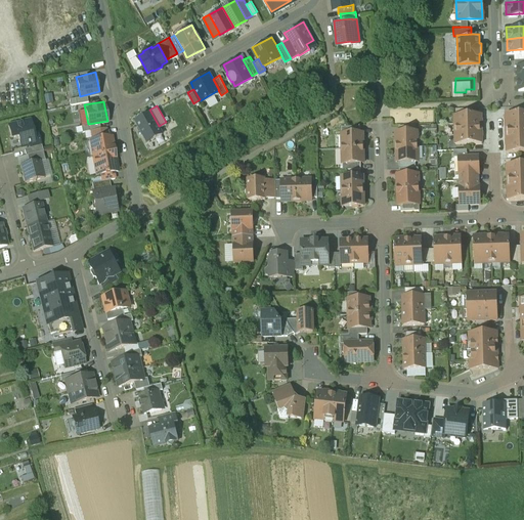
[(145,113),(135,119),(147,139),(162,131),(159,126),(149,110),(145,112),(145,113)]
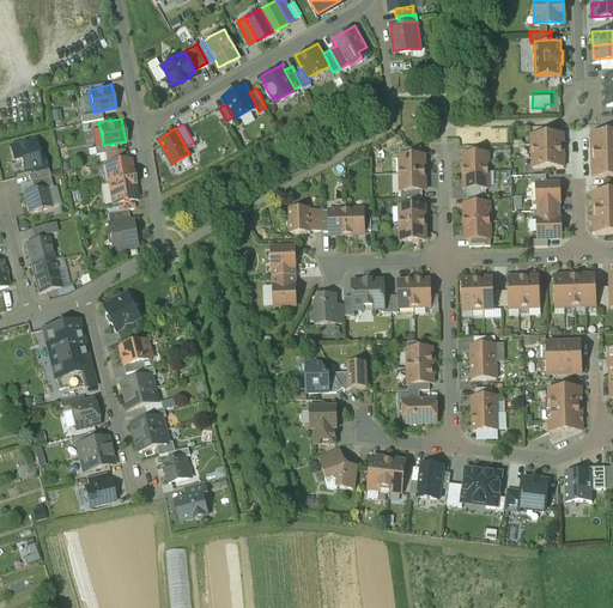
[(612,128),(607,128),(604,128),(592,129),(593,174),(612,172),(612,128)]
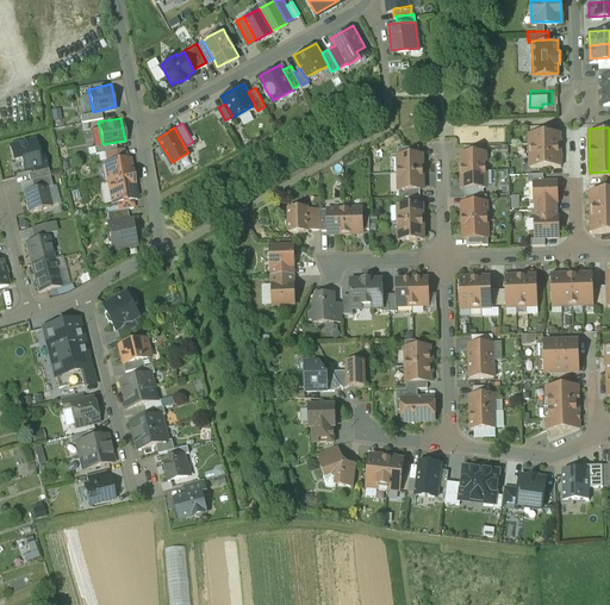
[(549,129),(528,130),(529,163),(560,162),(560,129),(549,129)]
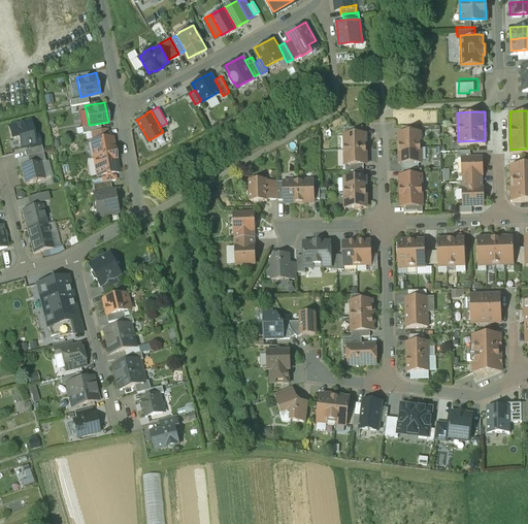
[(43,150),(38,131),(33,133),(30,119),(8,124),(11,136),(19,134),(22,145),(34,142),(34,145),(35,144),(36,151),(42,150),(43,150)]
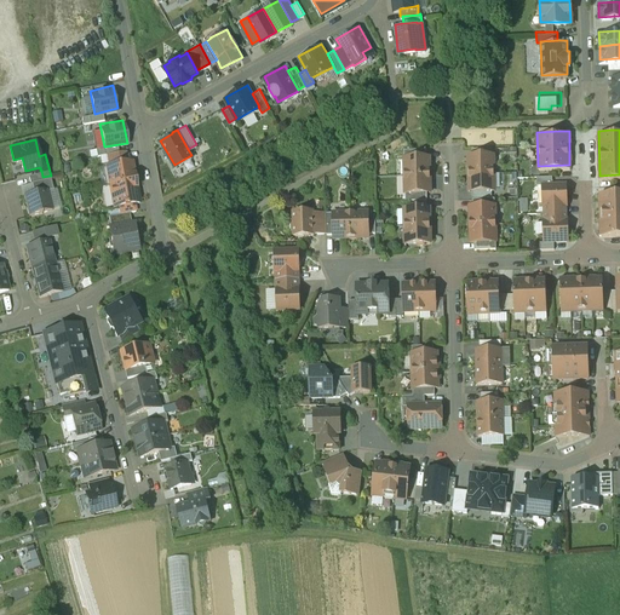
[(125,149),(110,151),(112,159),(126,156),(125,149)]
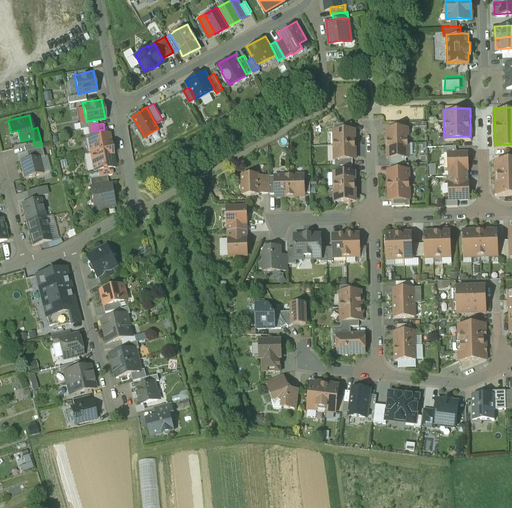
[(389,125),(386,126),(387,140),(408,139),(407,125),(405,125),(389,125)]
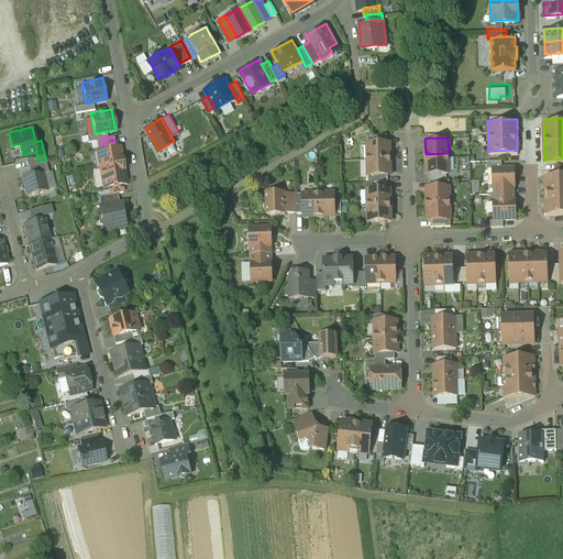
[(386,139),(366,140),(366,155),(390,155),(389,139),(386,139)]
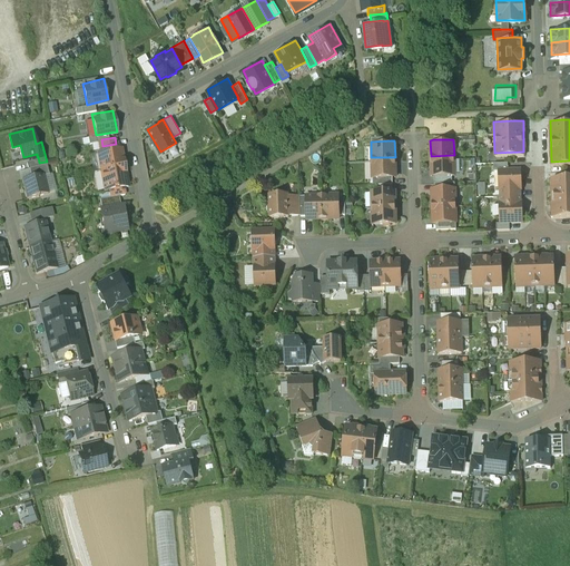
[(121,146),(98,150),(101,167),(124,164),(121,146)]
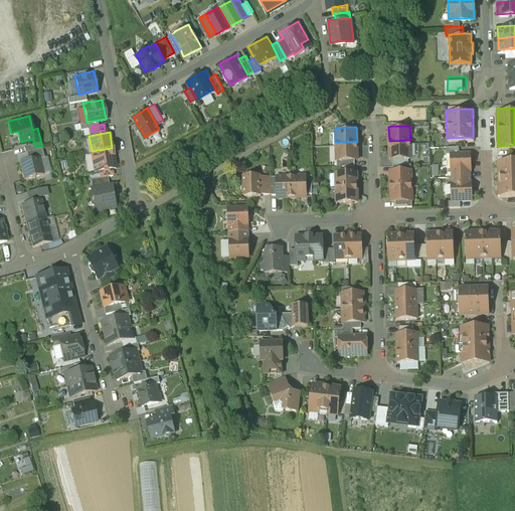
[(410,140),(389,141),(389,155),(410,155),(410,140)]
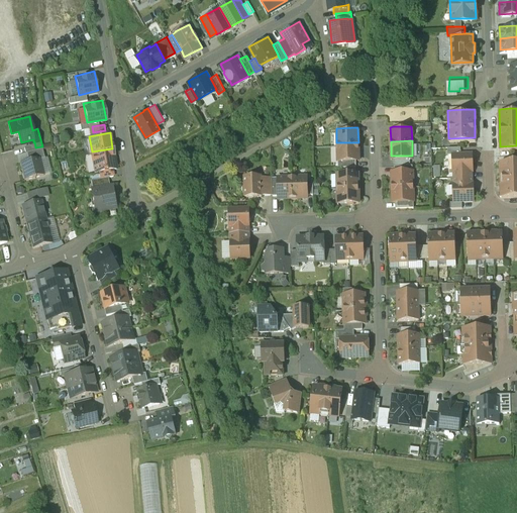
[(33,142),(23,144),(25,150),(26,150),(35,147),(34,141),(33,142)]
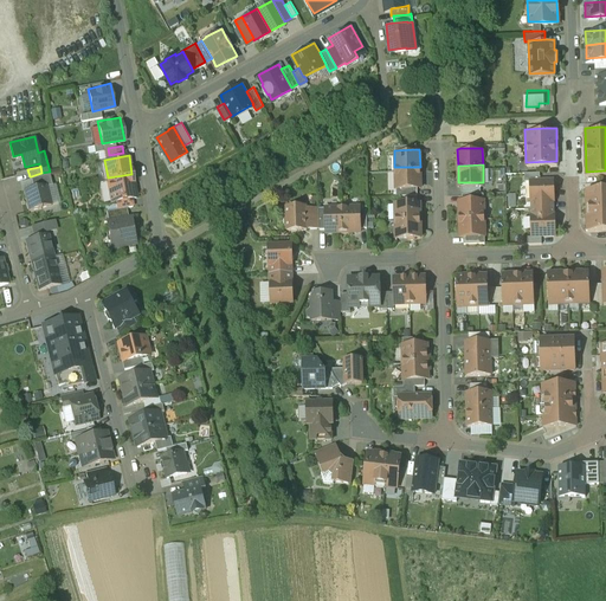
[(420,167),(394,167),(395,185),(417,183),(420,183),(420,167)]
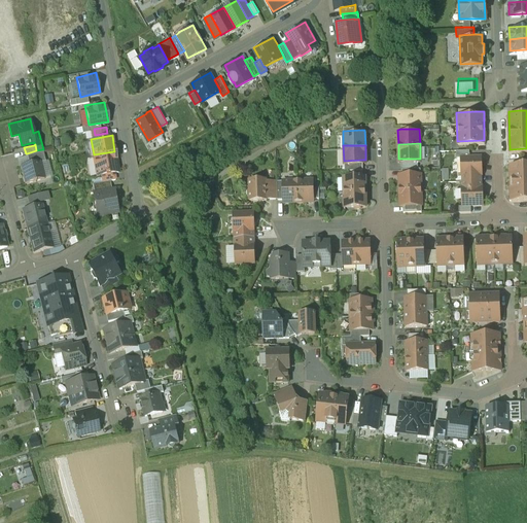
[(36,150),(27,153),(29,162),(40,159),(40,160),(44,158),(42,149),(36,150)]
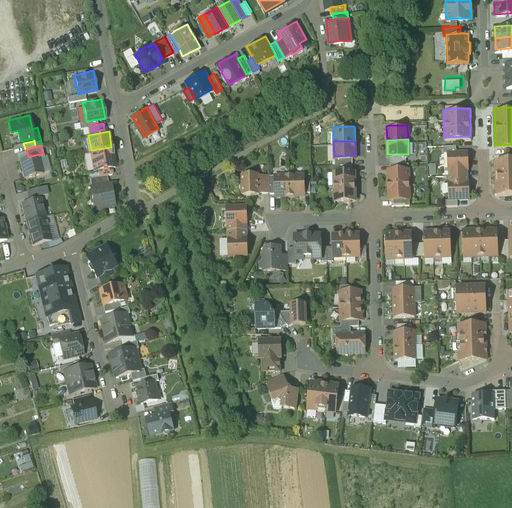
[(111,147),(91,150),(94,168),(99,167),(111,165),(114,164),(111,147)]
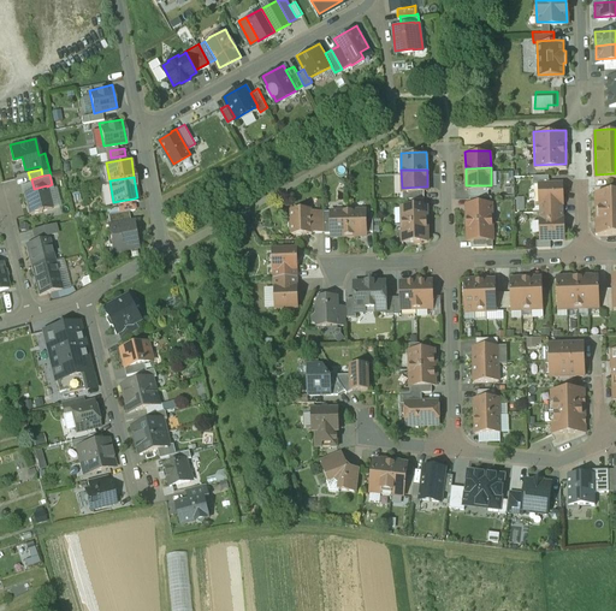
[(549,181),(539,181),(539,201),(562,200),(562,179),(549,181)]
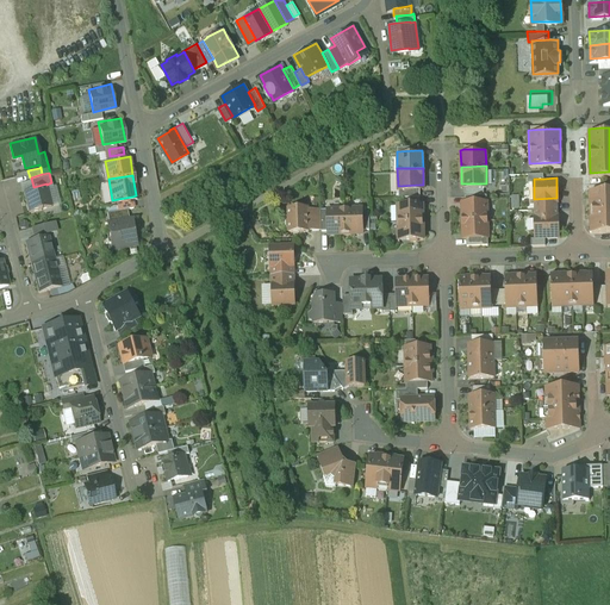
[(33,187),(23,189),(29,209),(51,204),(47,185),(47,184),(33,187)]
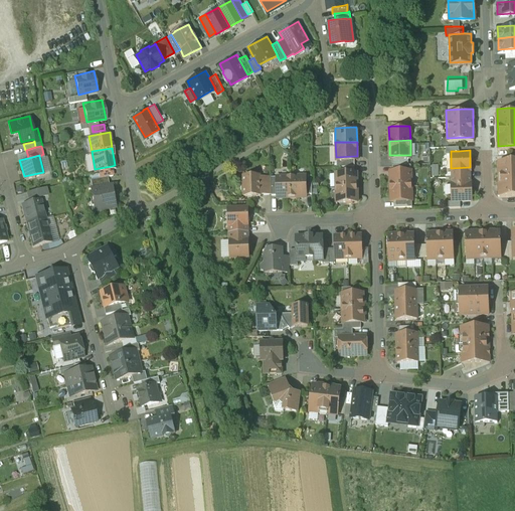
[(514,157),(508,158),(498,158),(499,193),(514,192),(514,157)]
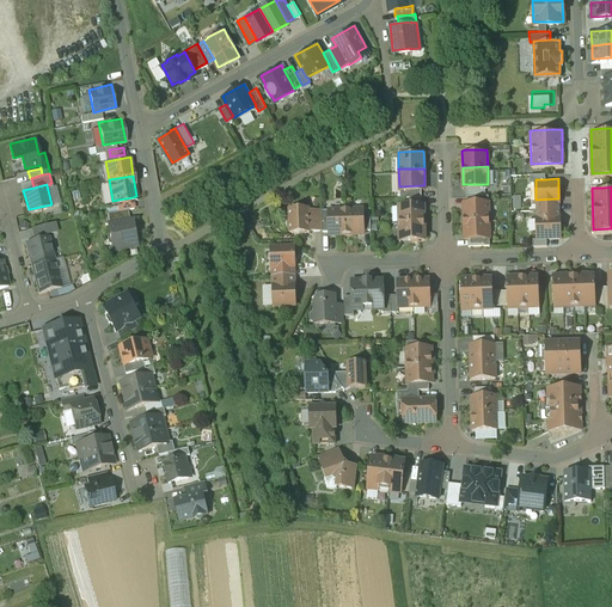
[(133,197),(118,200),(120,208),(128,207),(134,206),(133,197)]
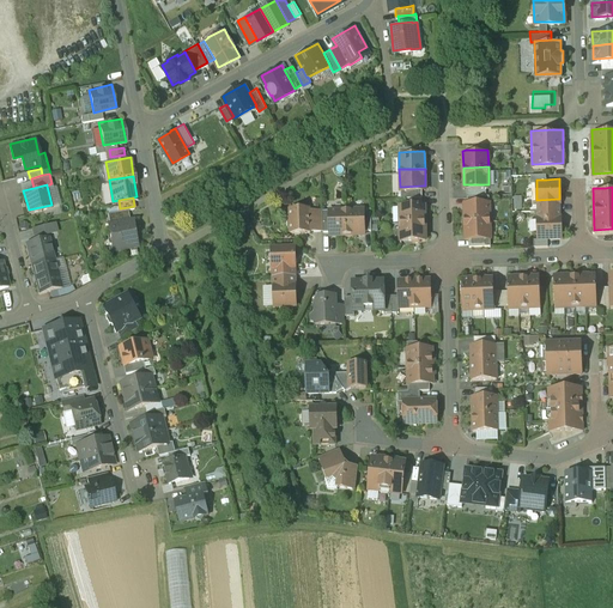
[(467,200),(463,200),(465,218),(490,217),(489,200),(467,200)]
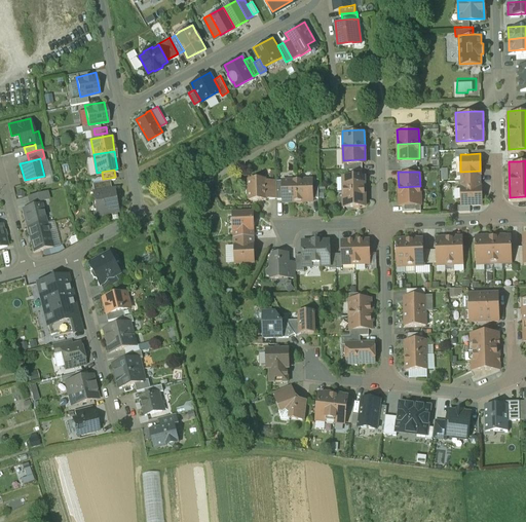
[(364,173),(342,174),(343,188),(365,188),(364,173)]
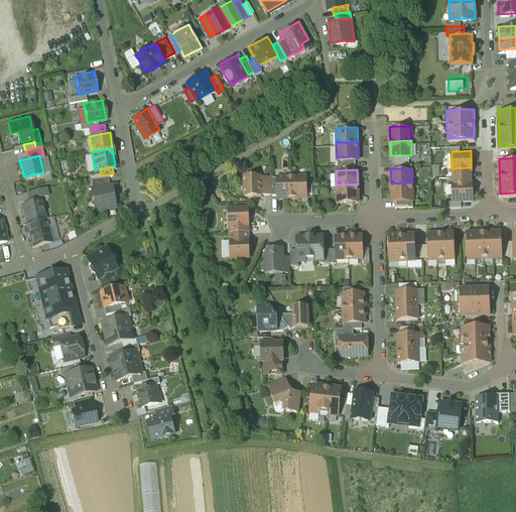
[(260,173),(244,173),(243,175),(244,193),(261,193),(261,192),(260,174),(260,173)]
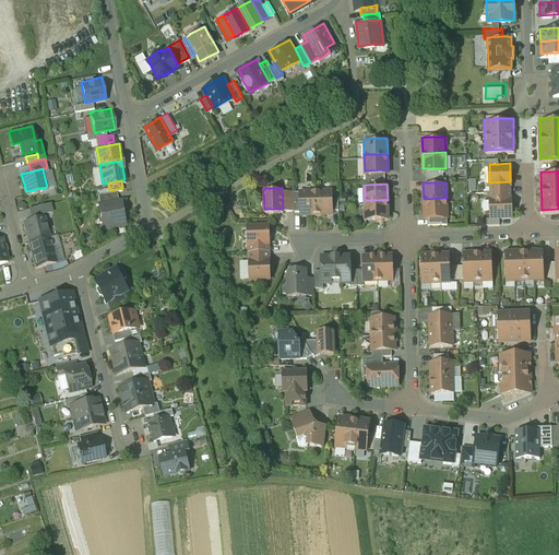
[(316,188),(299,189),(300,209),(300,212),(317,211),(316,188)]
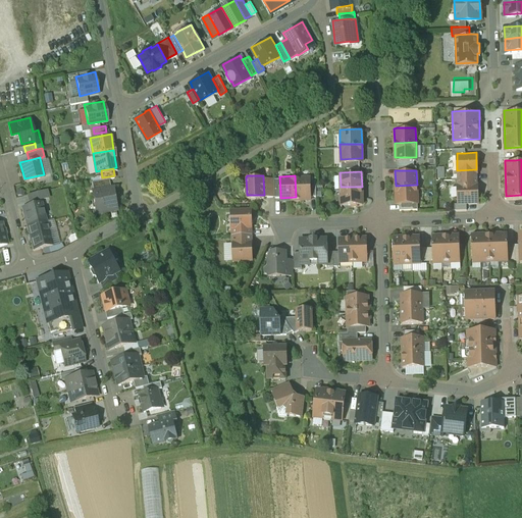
[(309,175),(295,175),(296,197),(310,197),(310,194),(309,175)]
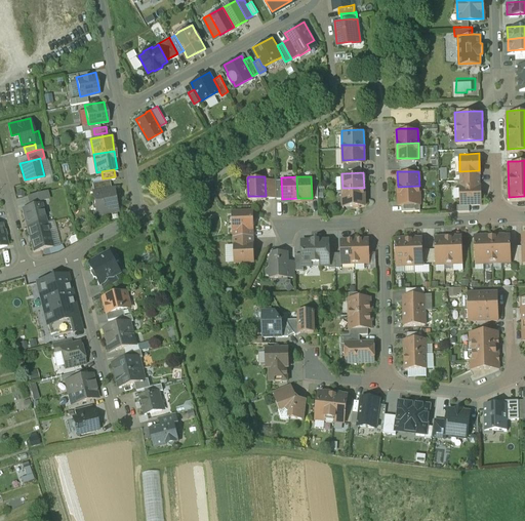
[(103,178),(92,181),(93,190),(111,186),(110,177),(103,178)]
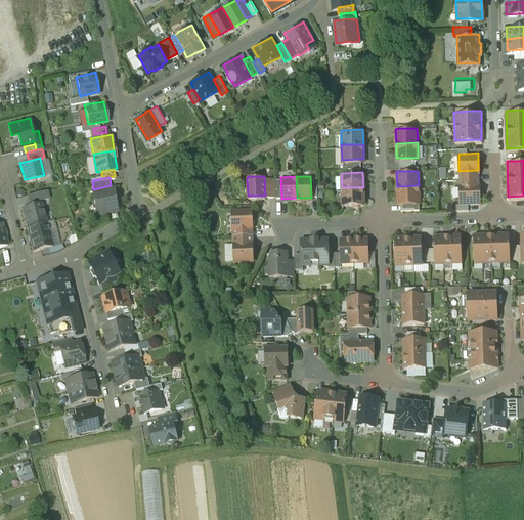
[(275,177),(264,177),(265,195),(275,195),(275,177)]
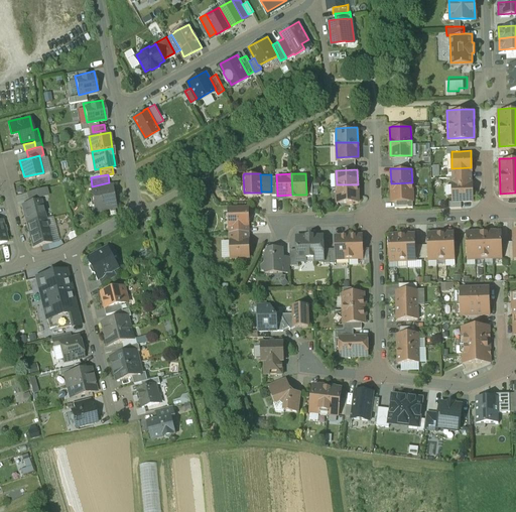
[(453,180),(453,198),(472,197),(472,179),(471,179),(453,180)]
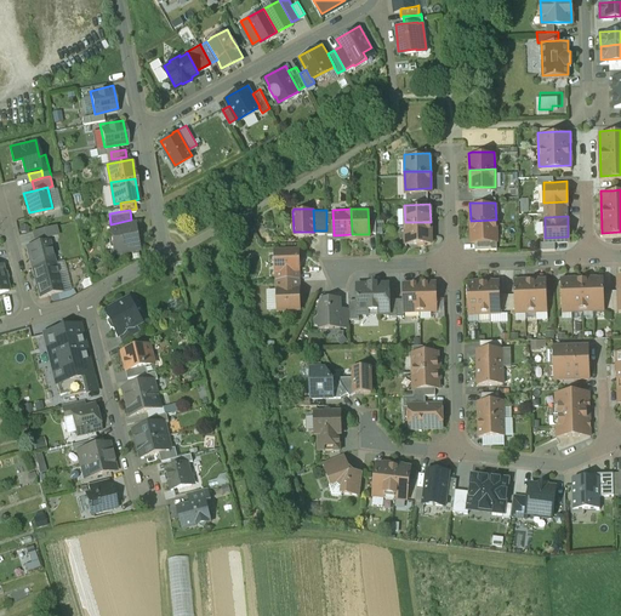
[(131,220),(109,224),(112,238),(114,238),(117,250),(141,246),(136,220),(131,220)]
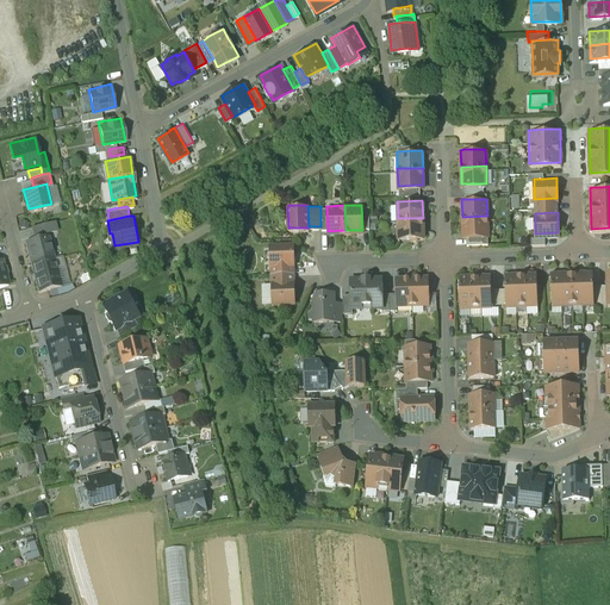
[(487,216),(462,217),(462,234),(466,234),(487,232),(487,216)]
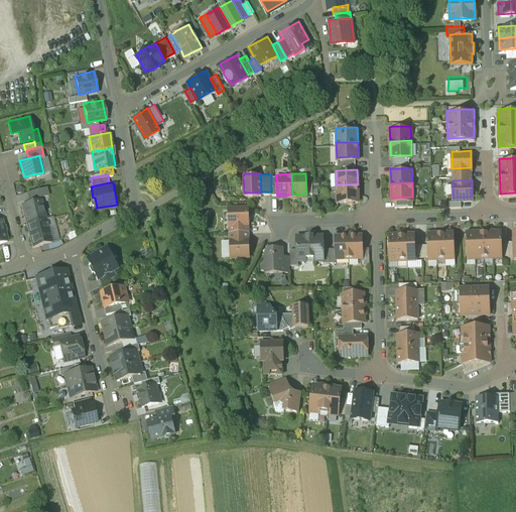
[(358,184),(337,184),(337,200),(348,199),(348,201),(353,201),(353,199),(358,199),(358,184)]
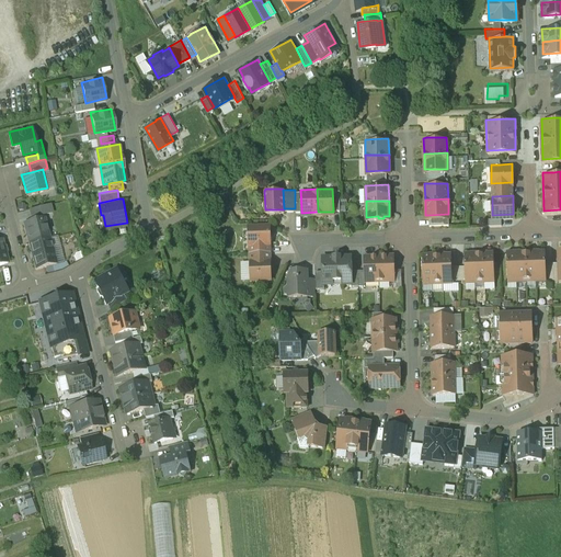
[(48,202),(30,206),(32,214),(50,209),(48,202)]
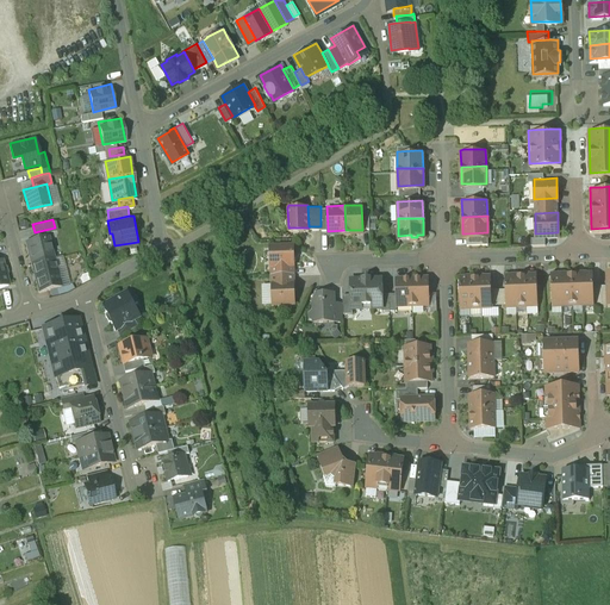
[(48,235),(26,241),(32,261),(53,255),(48,235)]
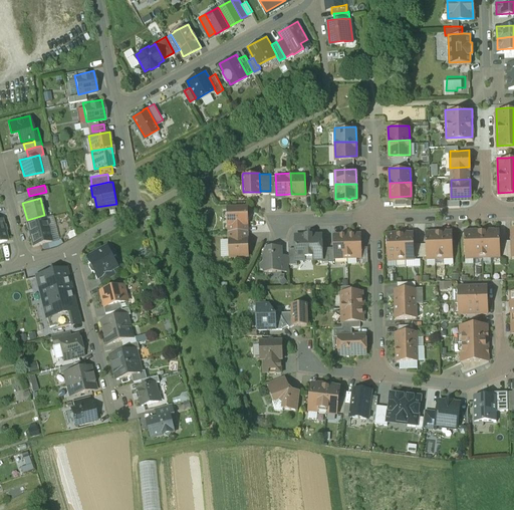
[(247,204),(228,205),(228,222),(247,222),(247,221),(247,204)]
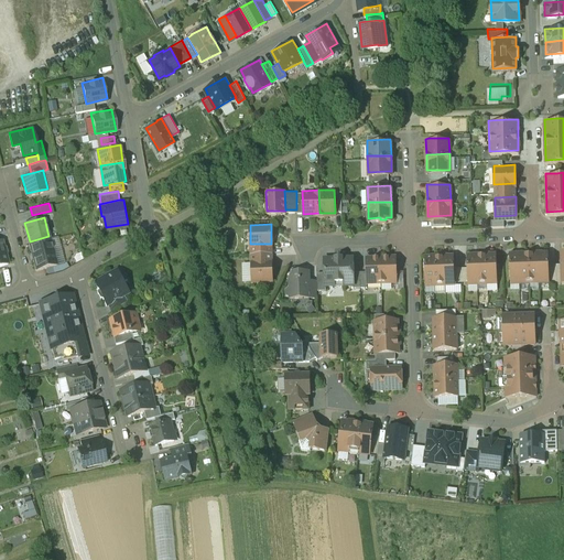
[(49,236),(30,241),(32,251),(32,252),(33,256),(33,257),(36,268),(56,262),(49,236)]
